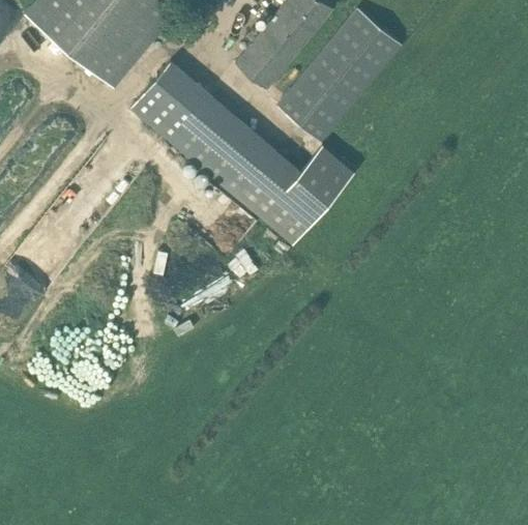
[(113,87),(114,87),(185,0),(45,0),(30,19),(48,32),(113,87)]
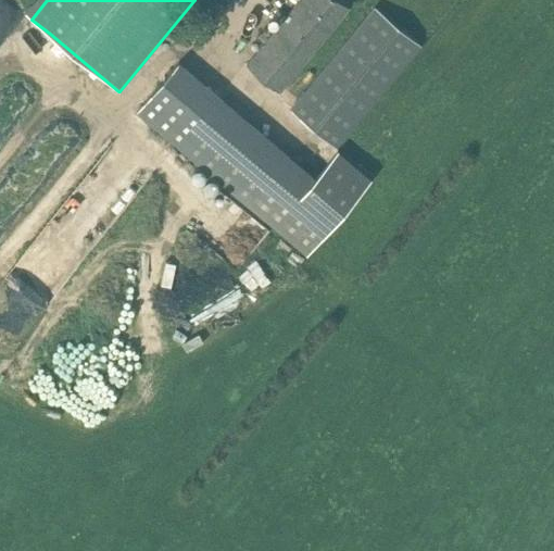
[(351,10),(338,0),(305,0),(250,66),(282,94),(351,10)]
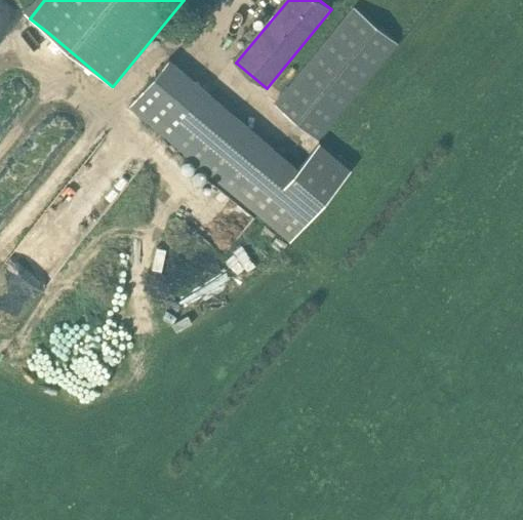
[(357,11),(277,108),(319,143),(399,46),(357,11)]
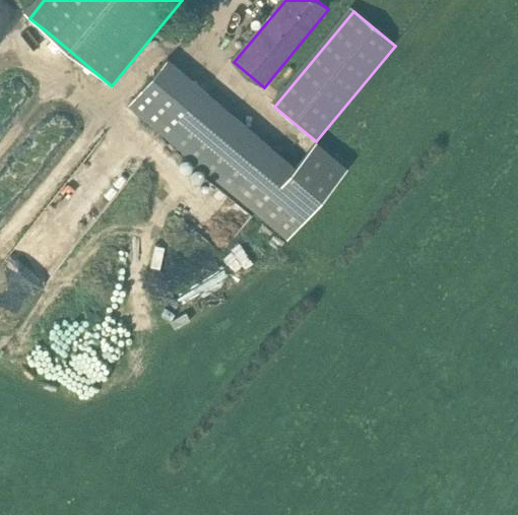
[(350,171),(318,144),(298,169),(170,61),(130,109),(289,243),(350,171)]
